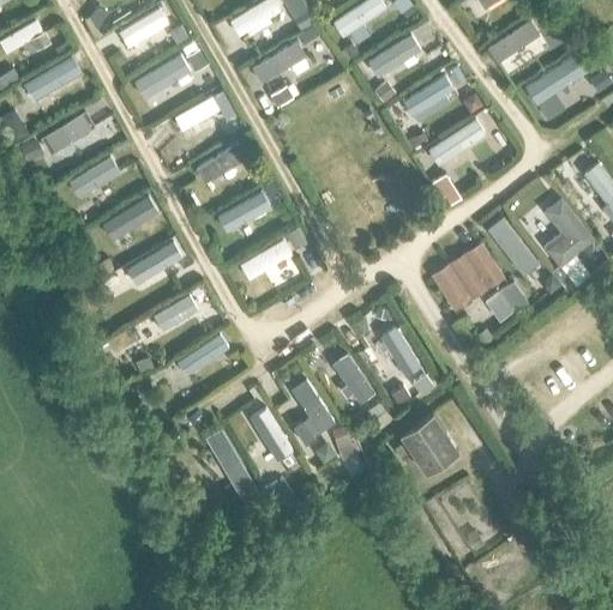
[(264,0),(230,20),(240,36),(281,11),(278,7),(283,4),(280,0),(264,0)]
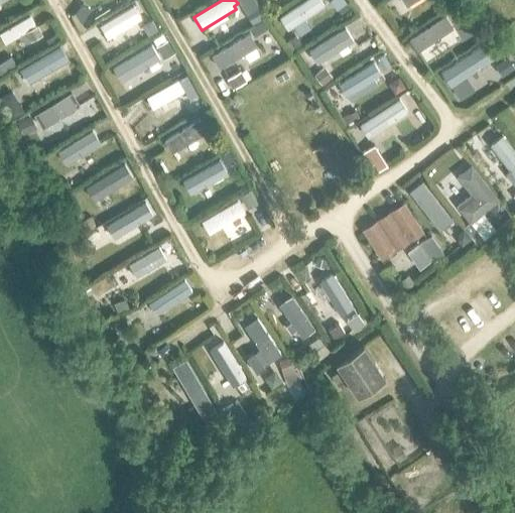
[(319,0),(306,0),(280,18),(289,31),(293,28),(299,36),(311,28),(305,20),(326,7),(319,0)]
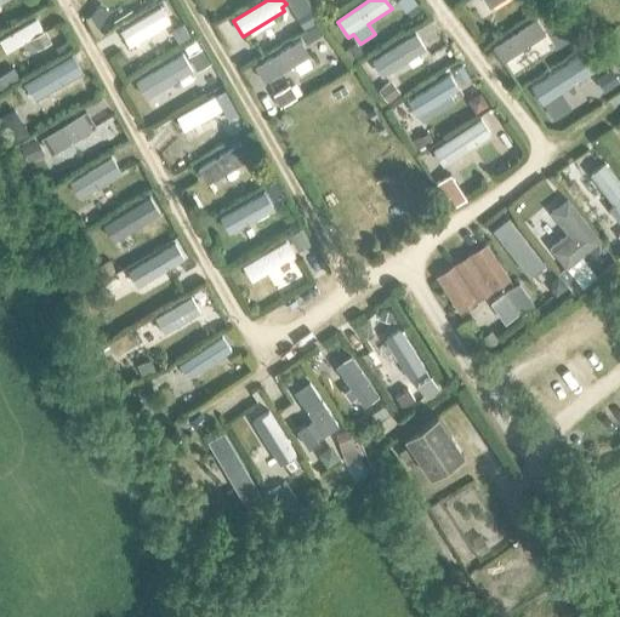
[(413,0),(402,0),(399,3),(407,13),(408,13),(411,20),(421,13),(413,0)]
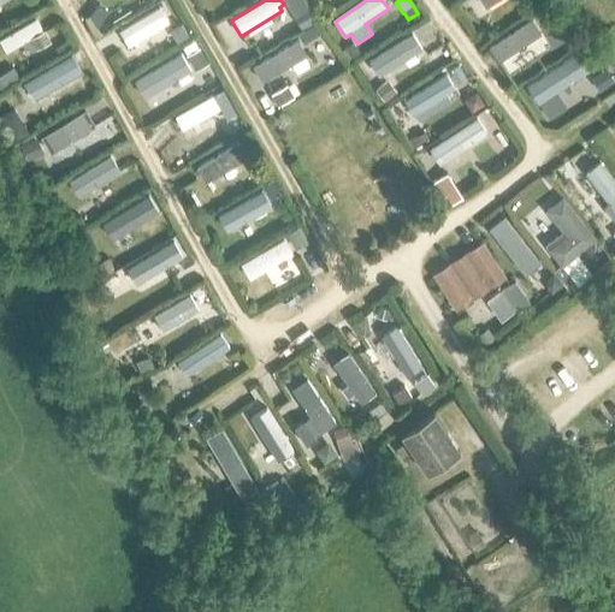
[(562,3),(553,17),(563,24),(573,11),(562,3)]
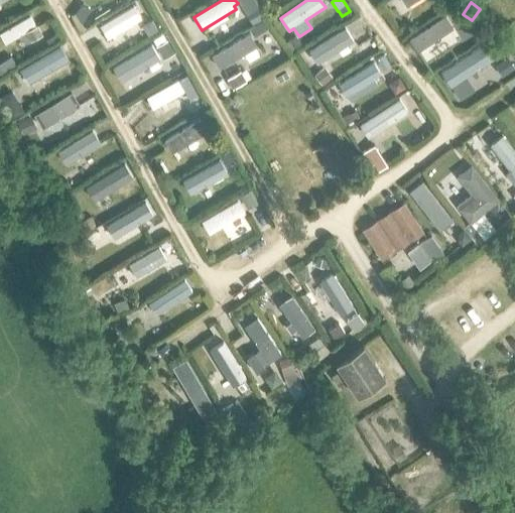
[(84,4),(75,17),(79,26),(83,23),(92,9),(84,4)]
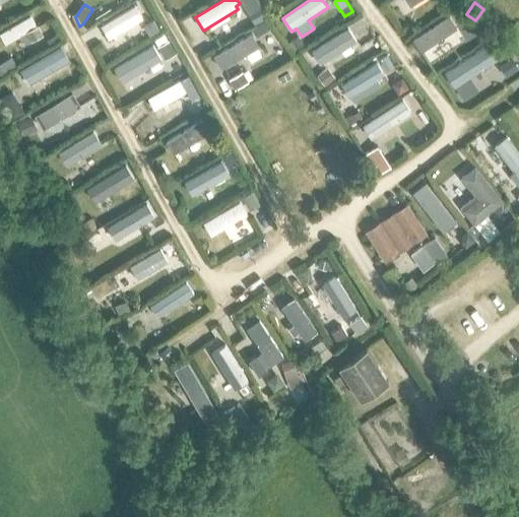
[(134,6),(101,26),(109,41),(142,20),(134,6)]
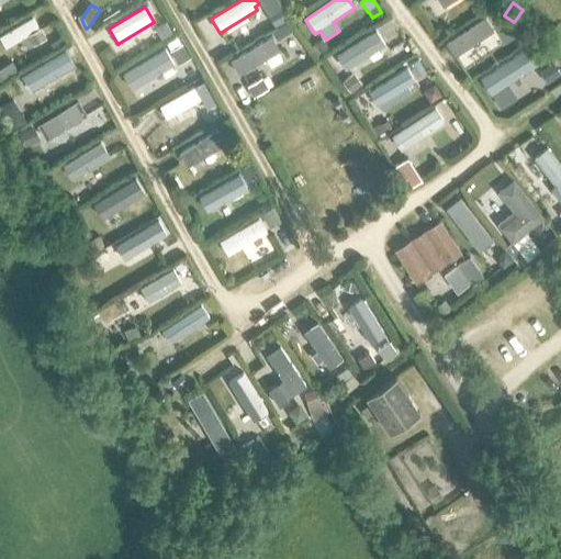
[(282,9),(270,17),(277,28),(289,21),(282,9)]
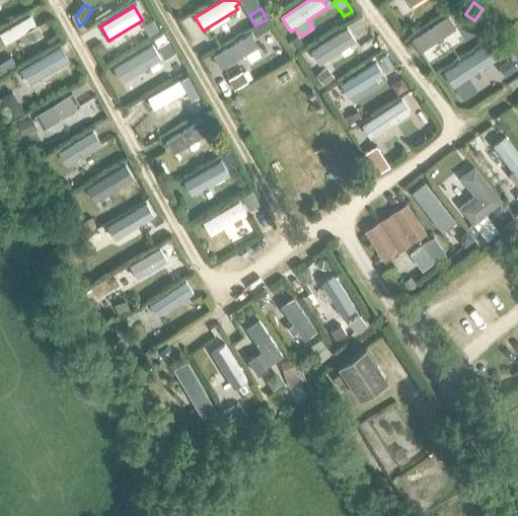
[(30,16),(0,33),(0,37),(5,45),(25,33),(37,26),(30,16)]
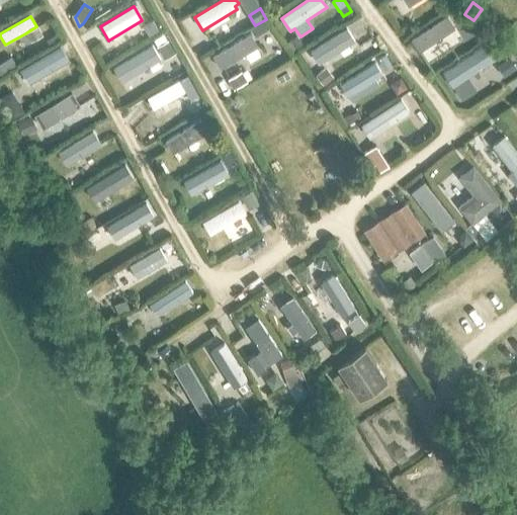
[(447,17),(411,40),(420,54),(455,29),(447,17)]
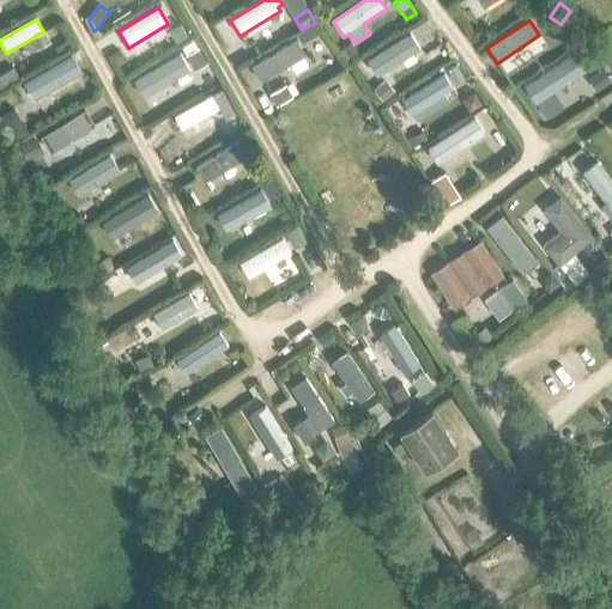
[(182,25),(170,32),(177,43),(188,37),(182,25)]
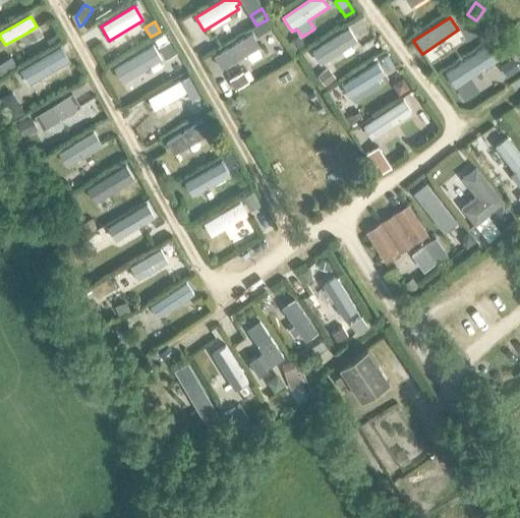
[(268,21),(253,31),(258,38),(273,30),(268,21)]
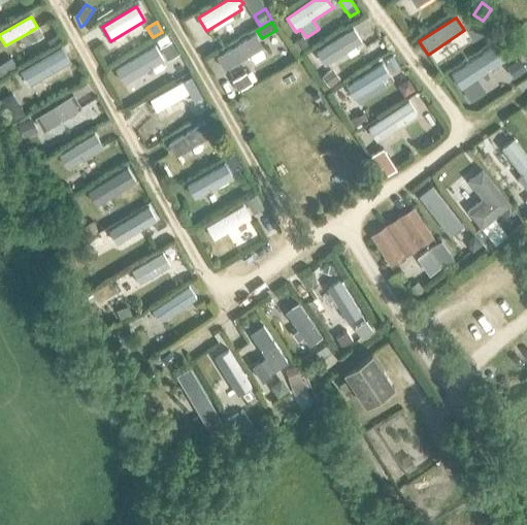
[(37,27),(26,34),(31,43),(42,37),(37,27)]
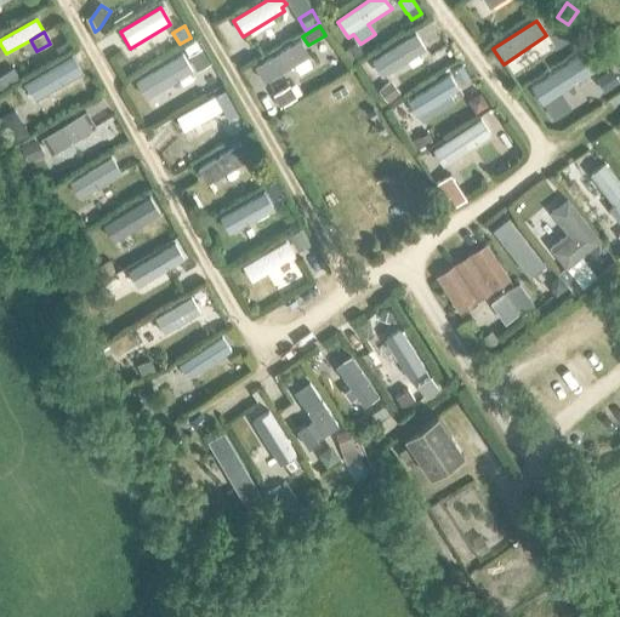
[(416,35),(373,62),(382,79),(426,51),(416,35)]
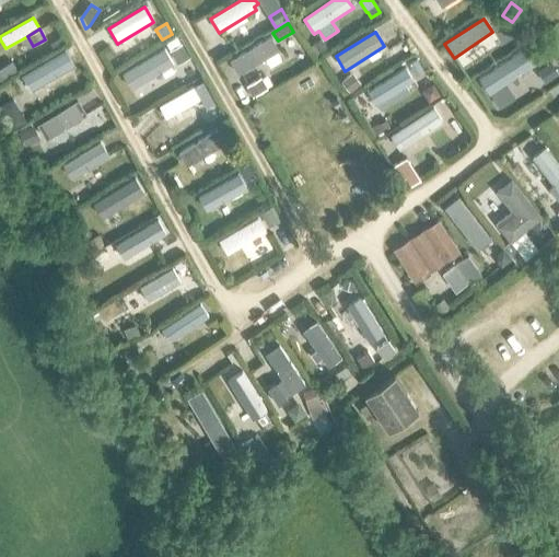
[(270,37),(230,61),(239,76),(279,51),(270,37)]
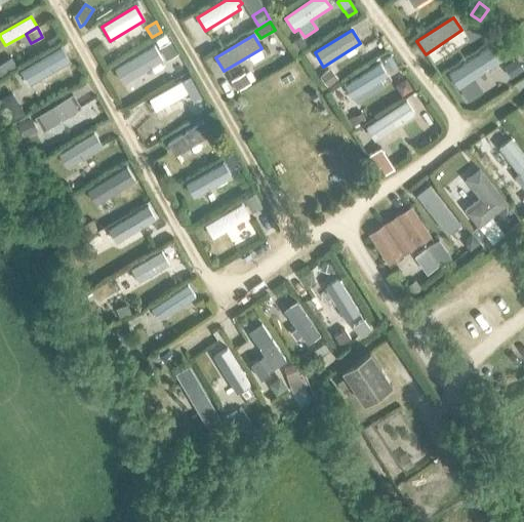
[(298,40),(291,45),(297,53),(304,48),(298,40)]
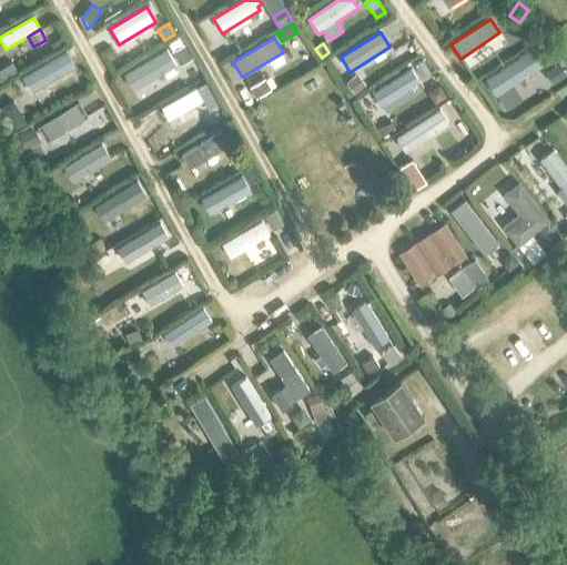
[(185,46),(171,53),(178,67),(192,58),(185,46)]
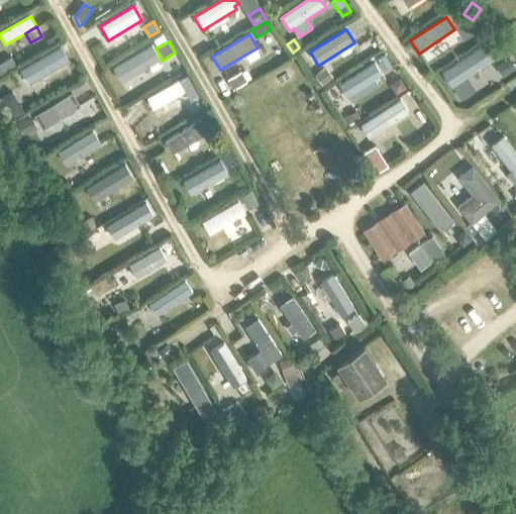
[(151,45),(112,69),(121,84),(161,61),(151,45)]
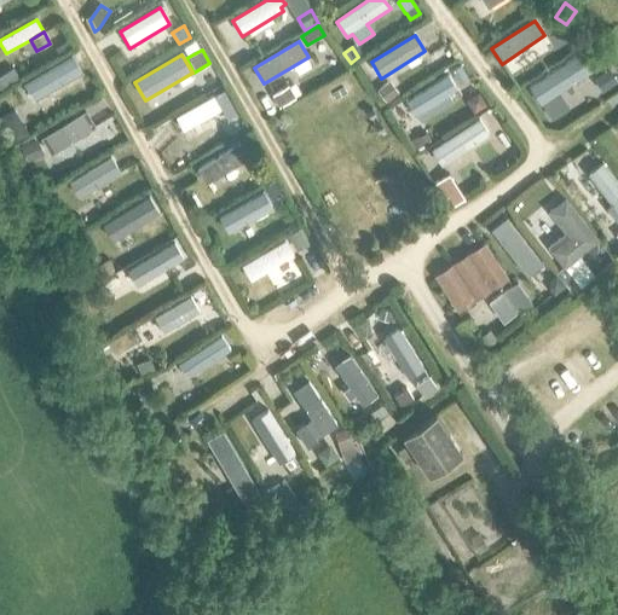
[(530,87),(542,106),(593,73),(581,54),(530,87)]
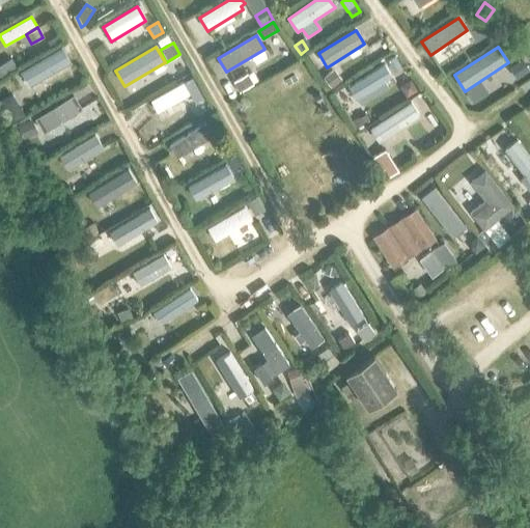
[(62,49),(21,73),(28,86),(71,62),(62,49)]
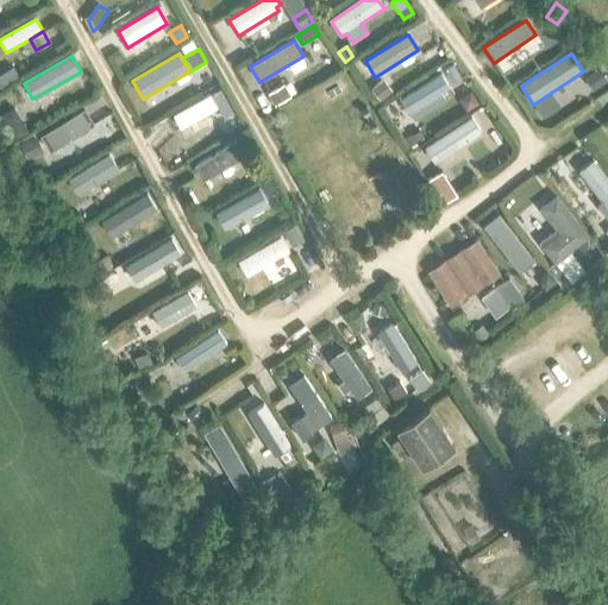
[(453,67),(445,71),(451,83),(461,79),(453,67)]
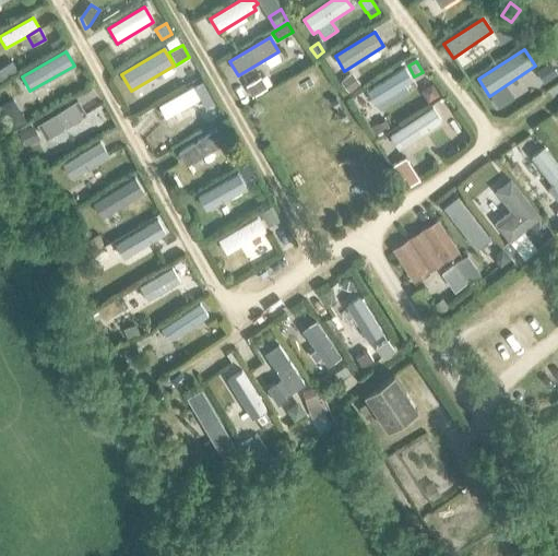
[(551,62),(539,71),(547,83),(557,77),(557,73),(551,62)]
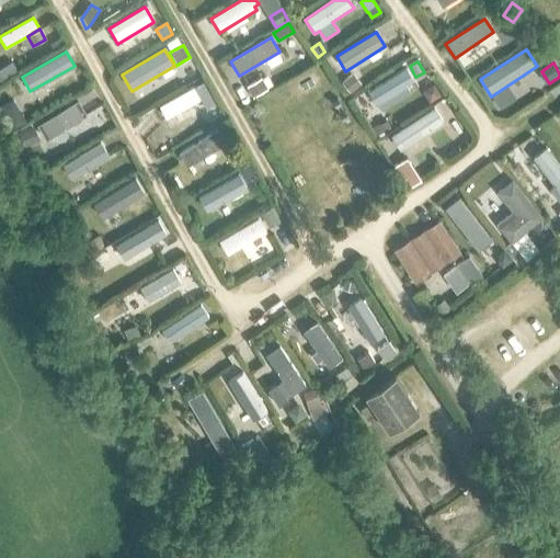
[(12,64),(0,70),(0,84),(18,73),(12,64)]
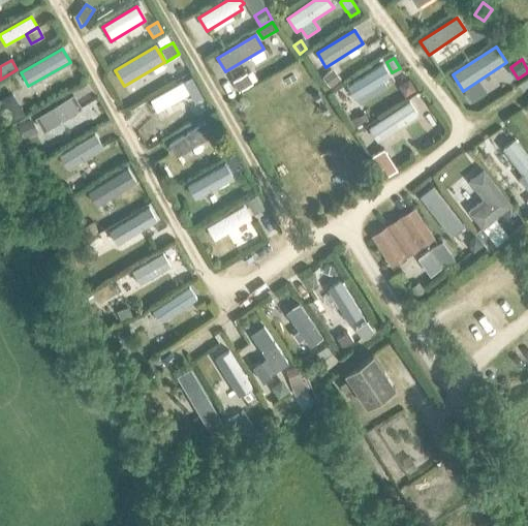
[(383,65),(347,88),(354,99),(391,76),(383,65)]
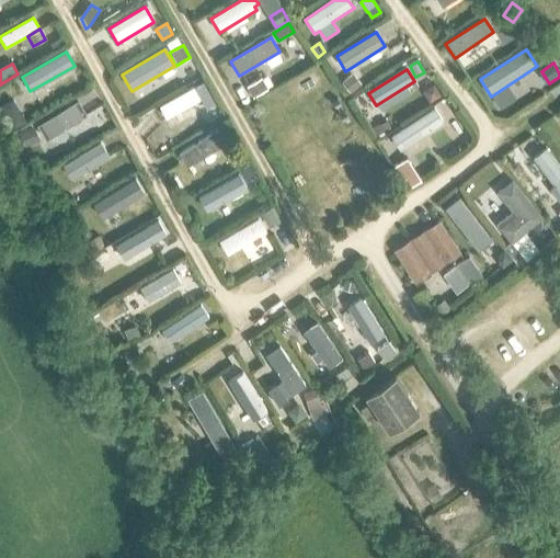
[(354,75),(343,83),(351,93),(362,84),(354,75)]
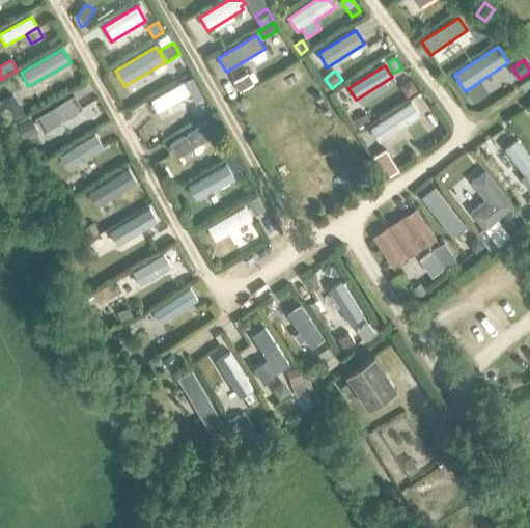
[(248,75),(235,82),(242,92),(254,85),(248,75)]
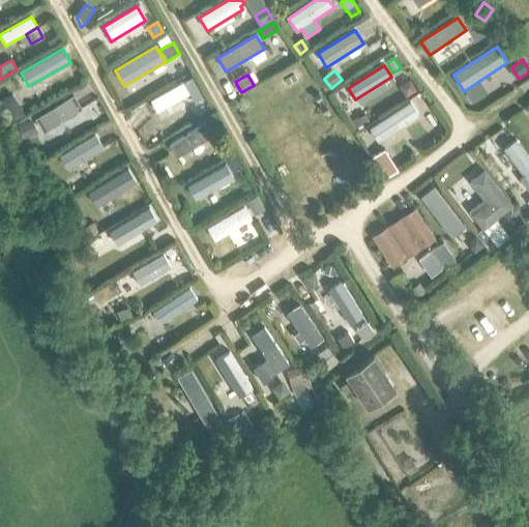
[(411,82),(400,88),(407,98),(417,92),(411,82)]
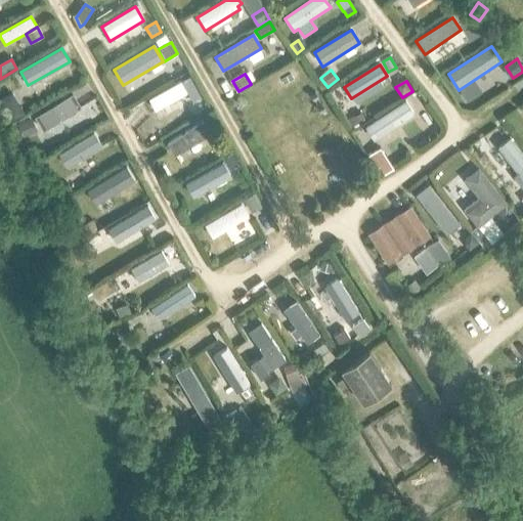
[(181,82),(148,100),(156,113),(177,101),(180,106),(184,103),(181,98),(188,95),(181,82)]
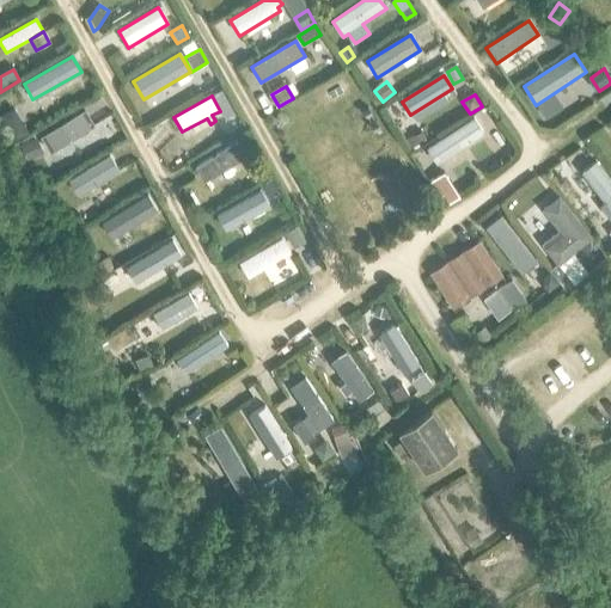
[(230,106),(215,114),(231,140),(244,131),(230,106)]
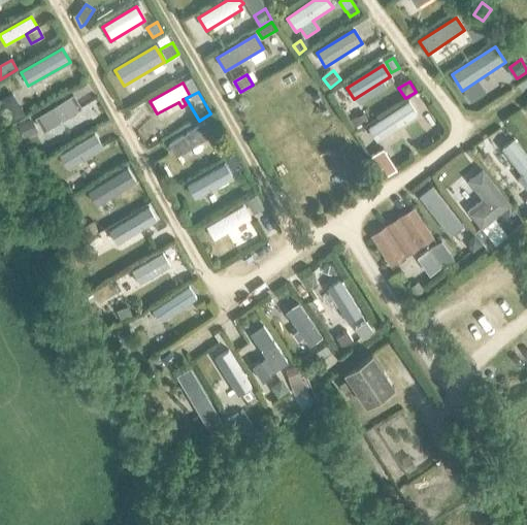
[(11,95),(0,101),(0,103),(11,124),(24,117),(11,95)]
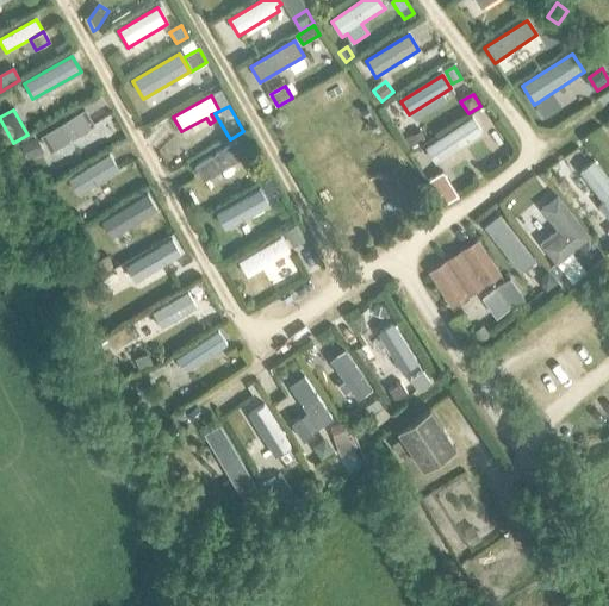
[(85,110),(39,137),(50,152),(79,136),(81,141),(91,136),(87,130),(94,125),(85,110)]
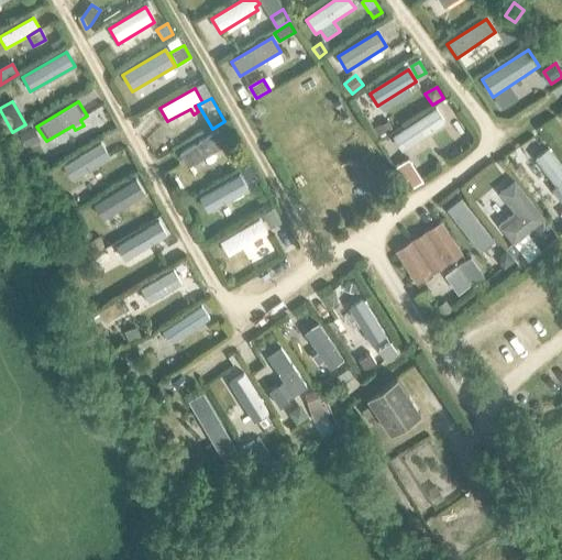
[(439,108),(397,135),(405,147),(447,120),(439,108)]
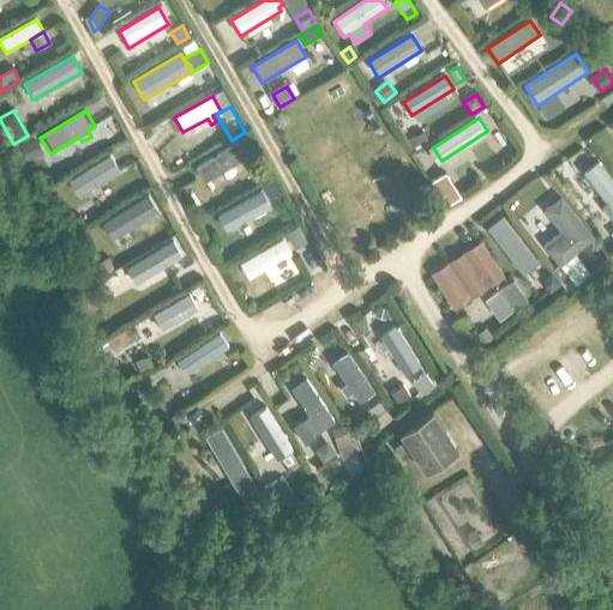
[(36,140),(19,150),(28,164),(43,155),(36,140)]
